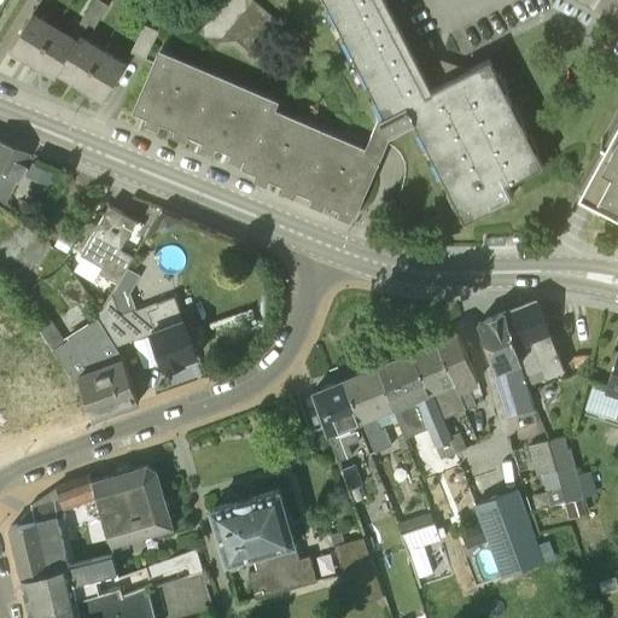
[(93,0),(86,12),(99,19),(106,7),(95,0),(93,0)]
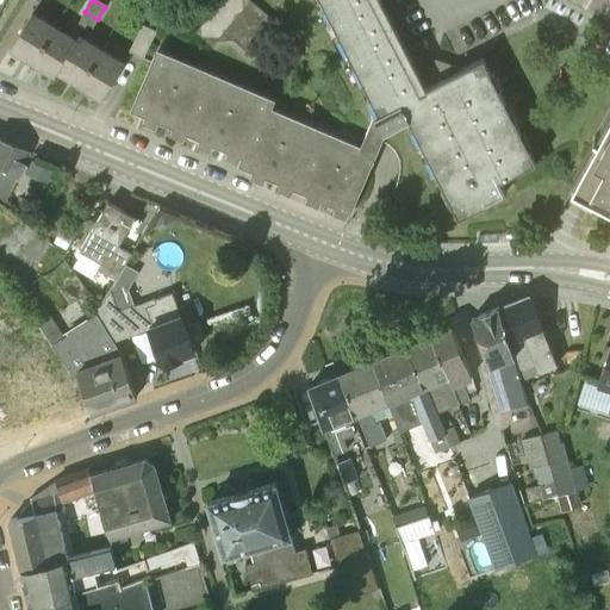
[(249,0),(222,0),(195,30),(212,44),(217,39),(232,38),(249,53),(275,22),(249,0)]
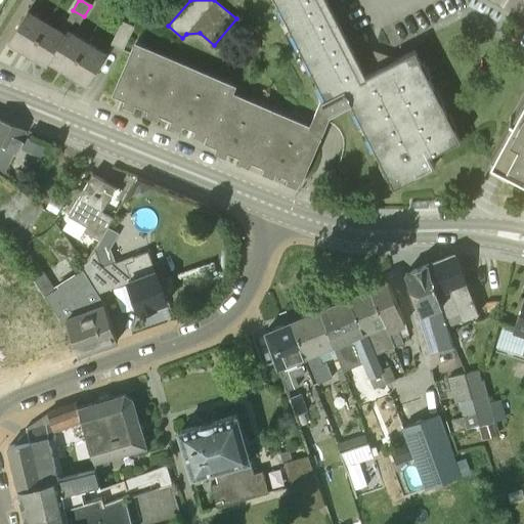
[(355,82),(313,0),(274,0),(323,94),(312,120),(325,126),(332,113),(350,102),(351,102),(394,187),(435,166),(429,156),(461,140),(413,52),(391,63),(390,61),(373,55),(369,64),(373,73),(355,82)]
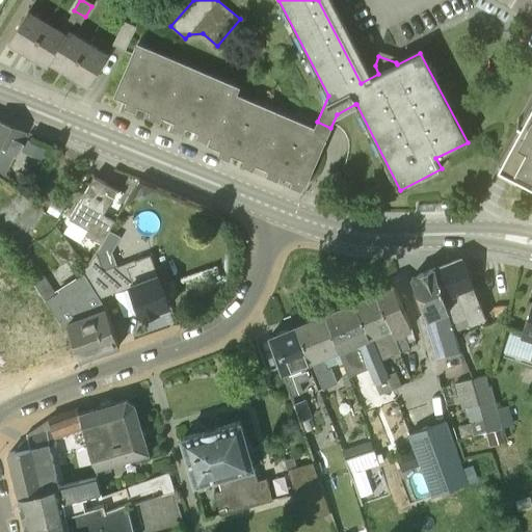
[(26,54),(48,22),(29,10),(7,43),(26,54)]
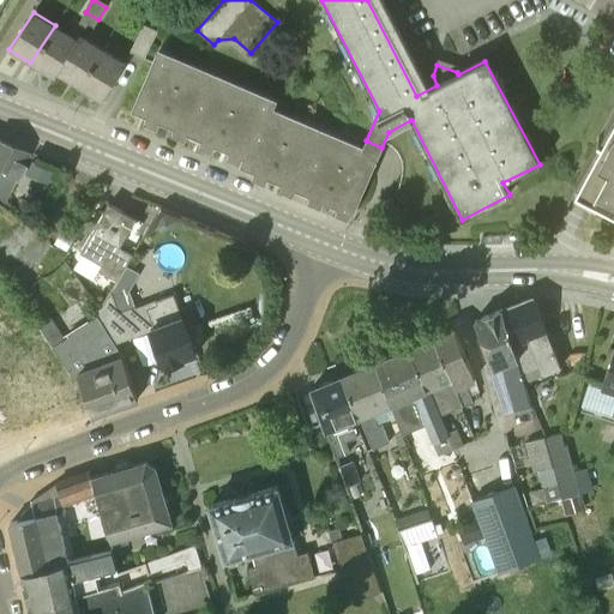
[(90,32),(98,19),(85,12),(78,24),(90,32)]
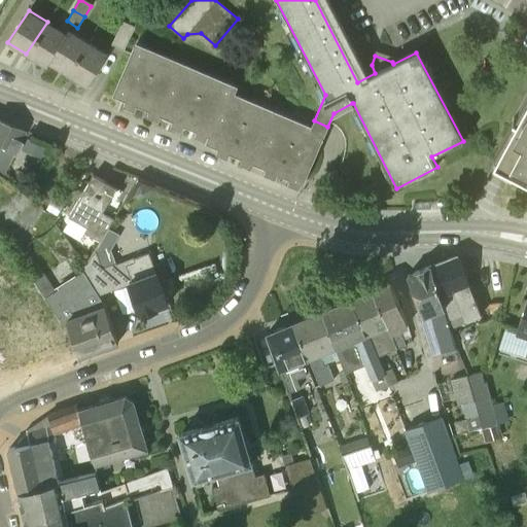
[(124,49),(135,25),(124,20),(112,44),(124,49)]
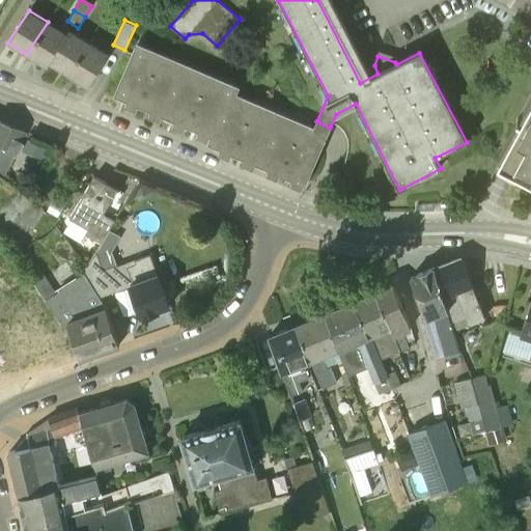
[(66,34),(48,22),(26,54),(47,67),(50,62),(66,34)]
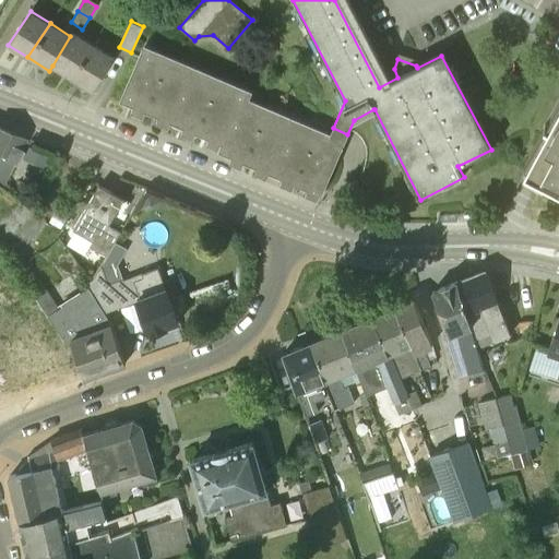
[(72,79),(94,44),(73,31),(70,36),(52,66),(72,79)]
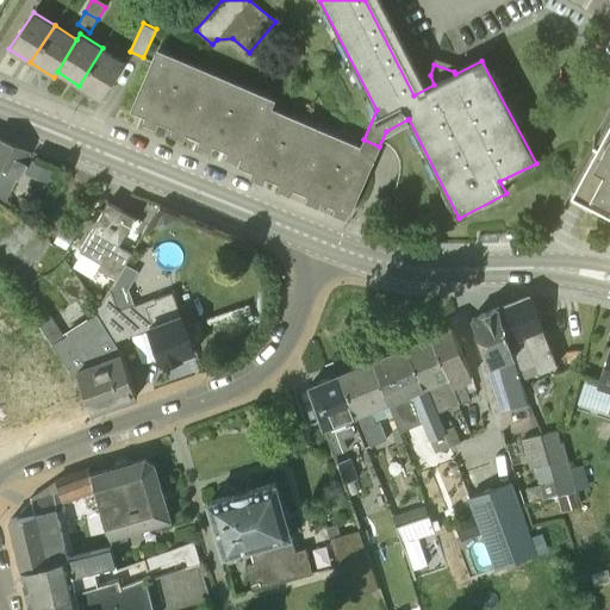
[(103,48),(79,86),(101,99),(125,62),(103,48)]
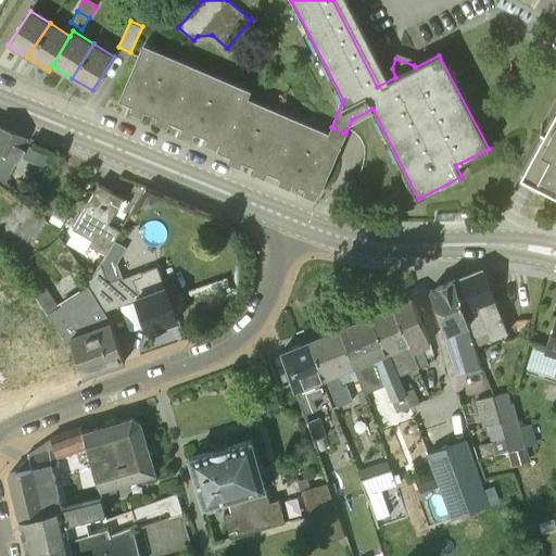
[(341,144),(240,101),(243,93),(140,50),(118,100),(133,105),(134,103),(144,109),(143,111),(158,116),(159,114),(169,119),(168,122),(182,127),(184,125),(194,129),(194,133),(207,138),(209,136),(220,140),(219,143),(220,143),(217,151),(223,153),(224,151),(242,159),(241,162),(255,167),(256,165),(268,169),(267,172),(280,178),(281,176),(293,180),(292,182),(306,189),(307,187),(318,191),(317,193),(319,194),(341,144)]
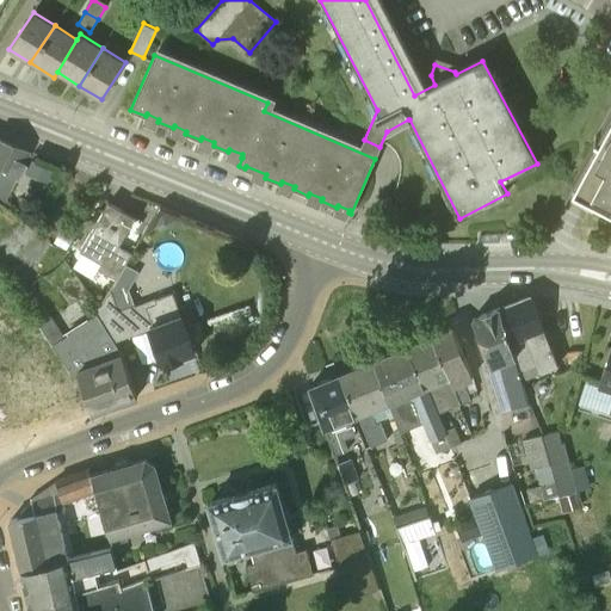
[(610,110),(596,137),(594,136),(594,139),(596,140),(573,179),(576,181),(576,183),(575,181),(573,186),(574,187),(574,190),(579,181),(600,190),(596,198),(610,207),(610,110)]
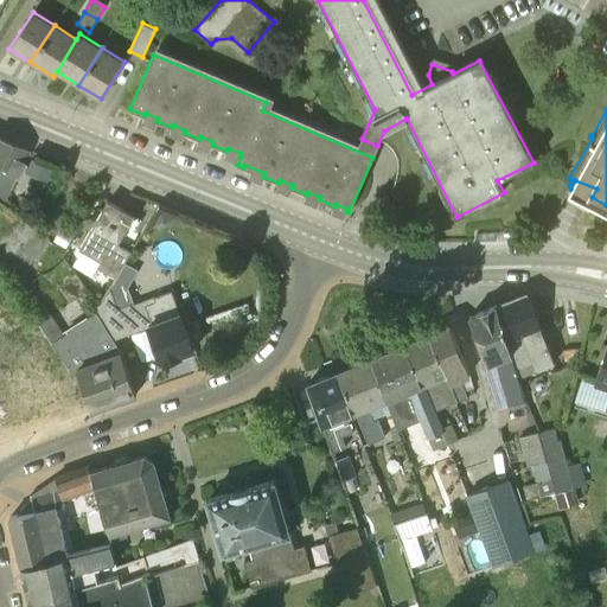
[(0,203),(19,218),(25,206),(4,197),(27,151),(0,139),(0,203)]
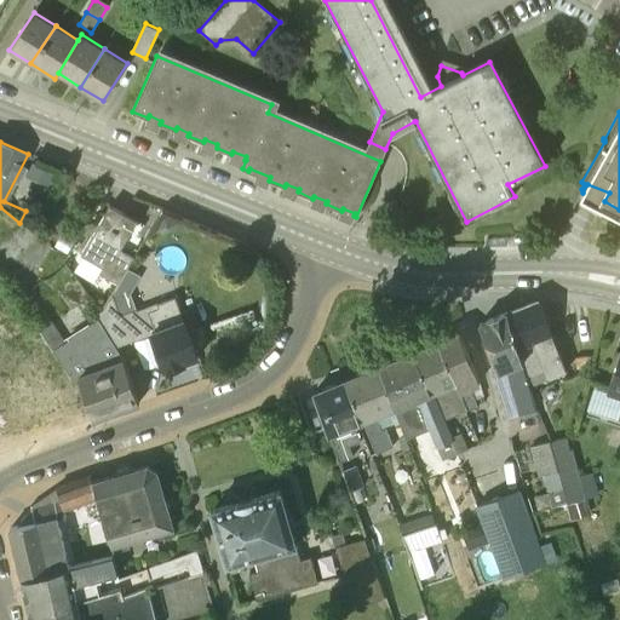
[(30,162),(24,176),(50,188),(56,174),(30,162)]
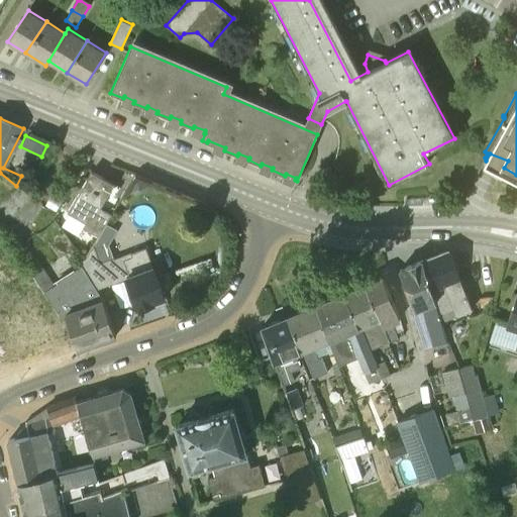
[(99,237),(111,215),(101,209),(115,185),(92,172),(67,213),(85,224),(83,228),(99,237)]
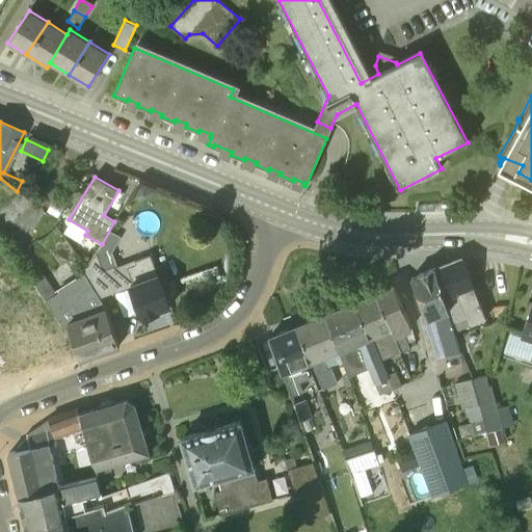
[(153,190),(139,183),(132,196),(140,202),(149,198),(153,190)]
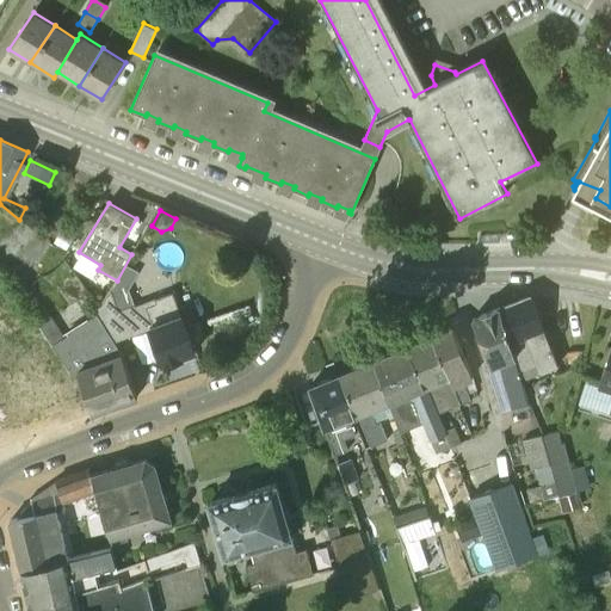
[(28,306),(37,300),(31,290),(22,296),(28,306)]
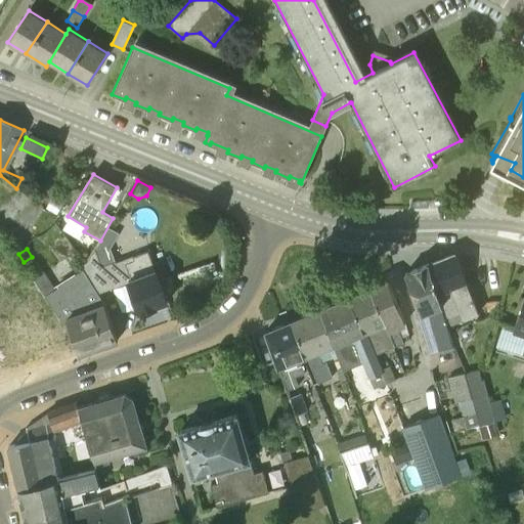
[(83,269),(98,294),(129,282),(140,313),(167,302),(156,271),(148,252),(133,257),(133,256),(116,263),(115,262),(101,266),(95,249),(87,262),(81,266),(83,269)]
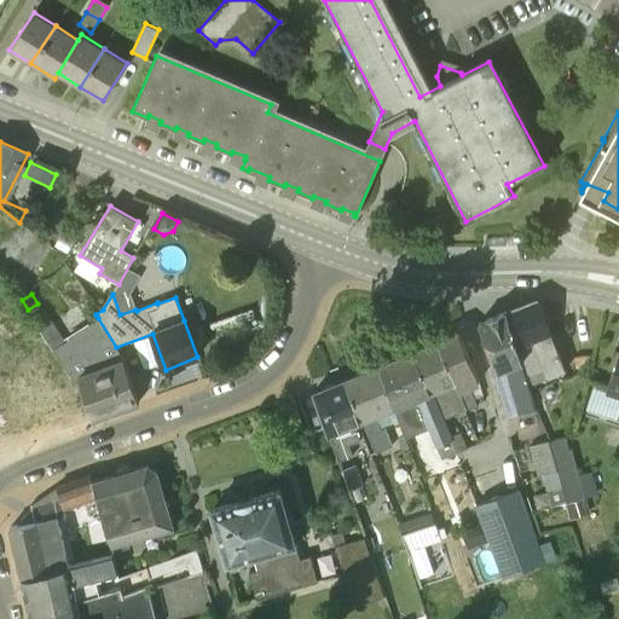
[(533,410),(534,410),(527,386),(565,370),(538,302),(537,300),(504,313),(520,364),(520,363),(533,410)]
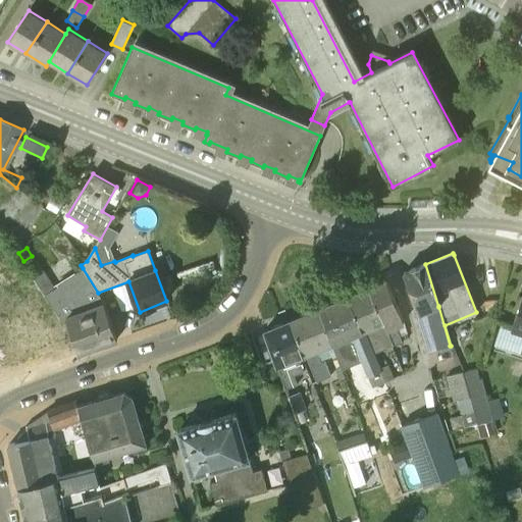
[(436,350),(451,346),(450,346),(438,306),(438,307),(425,264),(403,273),(420,314),(425,311),(436,350)]
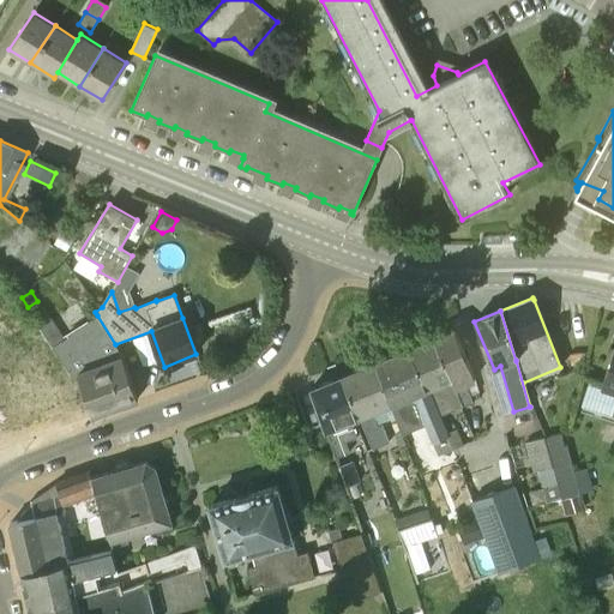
[(122,355),(115,344),(97,315),(68,335),(70,336),(60,342),(53,332),(54,332),(44,319),(36,325),(73,378),(78,374),(92,417),(138,401),(122,355)]
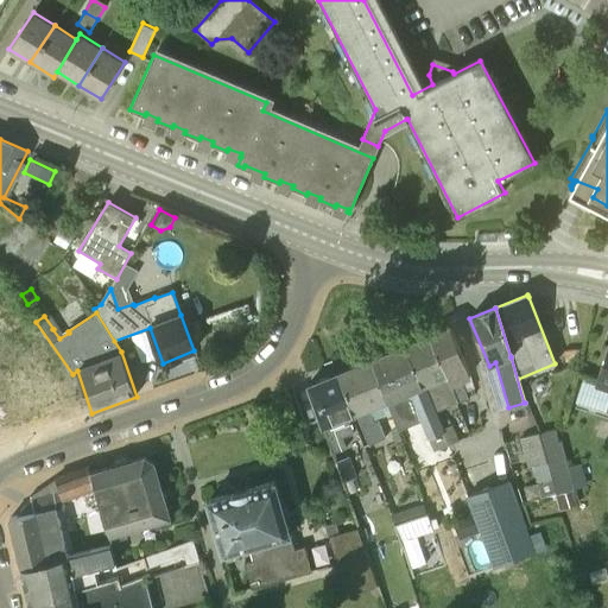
[(445,375),(456,404),(468,398),(461,381),(472,377),(451,327),(430,335),(445,374),(445,375)]
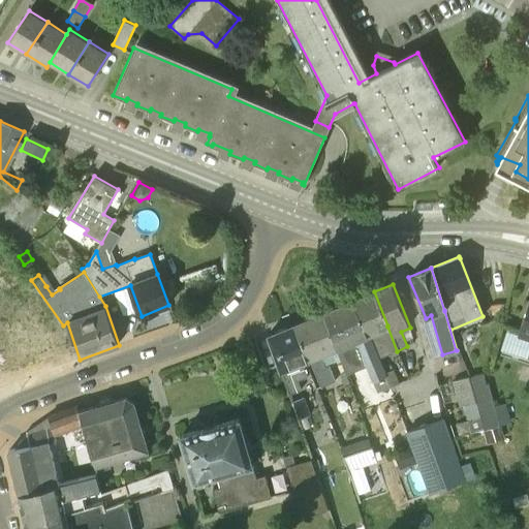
[(374,291),(355,300),(379,358),(397,351),(387,327),(387,325),(374,291)]
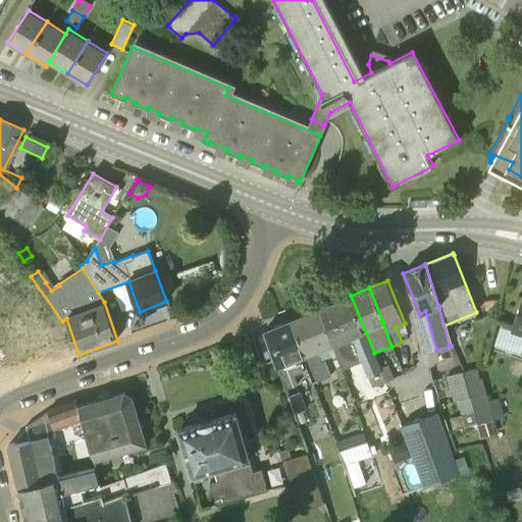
[(372,386),(385,381),(379,368),(374,353),(351,296),(317,309),(331,343),(330,343),(331,345),(342,369),(362,361),(372,386)]
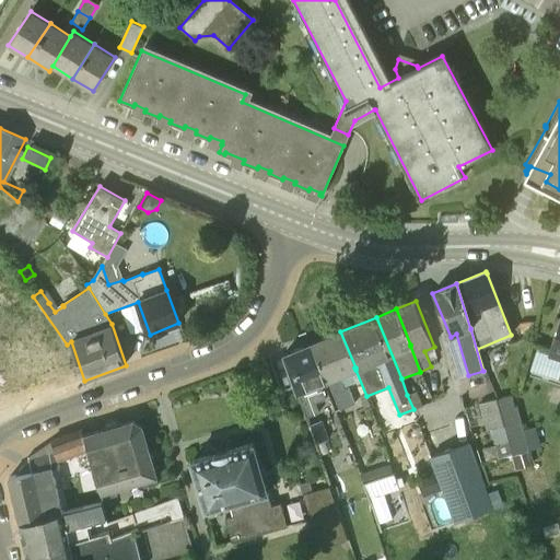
[(559,381),(559,317),(547,354),(559,359),(559,373),(558,380),(559,381)]
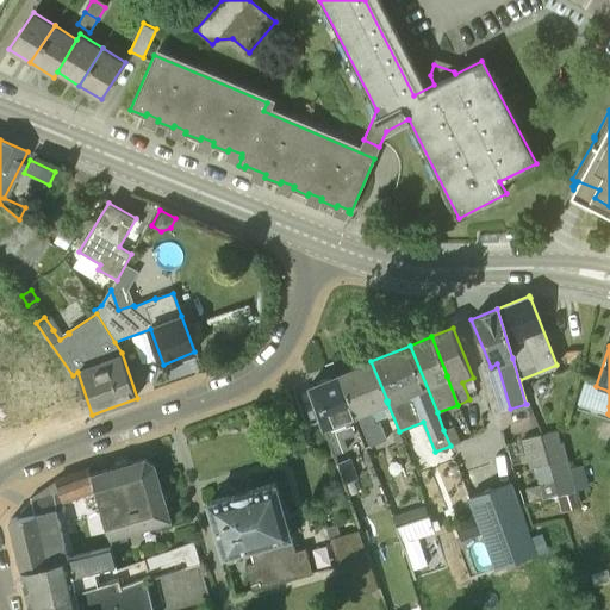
[(580,349),(566,350),(567,362),(582,361),(580,349)]
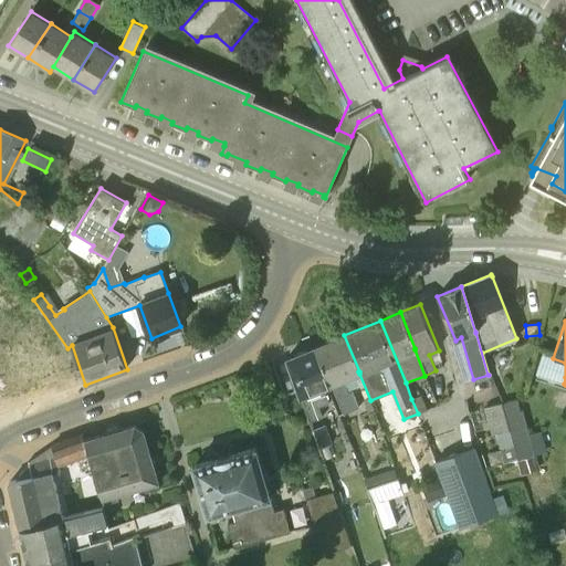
[(343,380),(359,374),(358,371),(359,371),(344,335),(310,349),(325,388),(331,385),(343,415),(359,408),(352,391),(347,394),(343,380)]
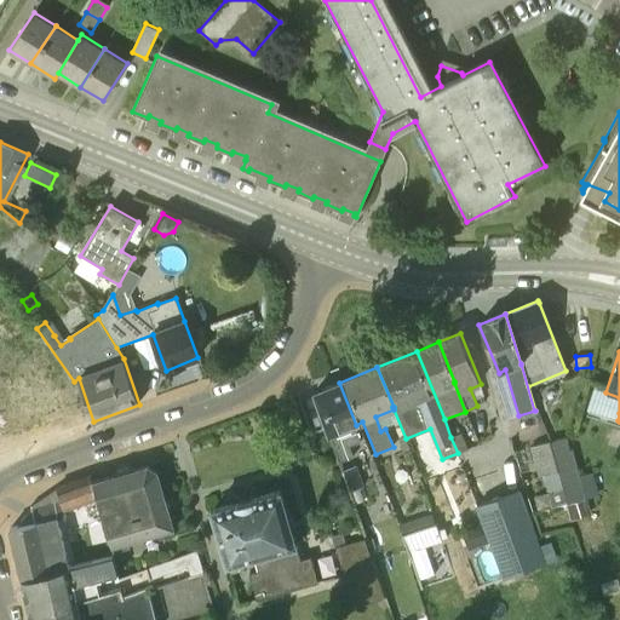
[(355,425),(356,425),(339,383),(315,392),(338,463),(352,457),(348,446),(361,441),(355,425)]
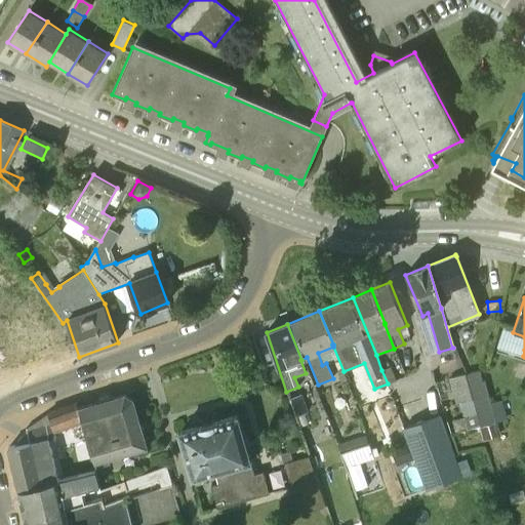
[(381,370),(388,384),(397,379),(391,366),(381,370)]
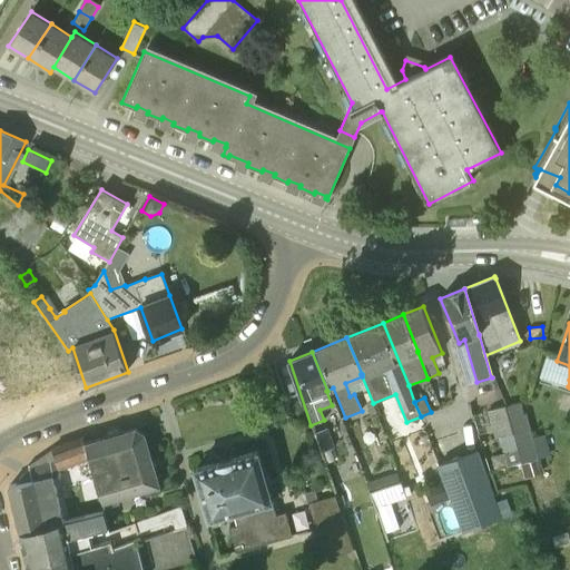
[(520,402),(504,406),(509,419),(523,415),(522,410),(520,402)]
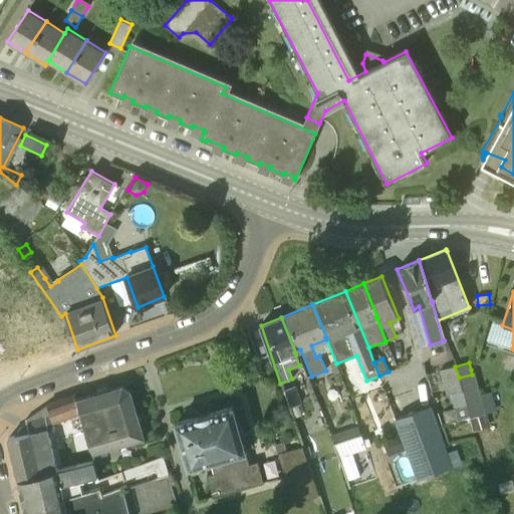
[(459,377),(455,366),(441,371),(447,395),(450,394),(458,421),(470,418),(459,377)]
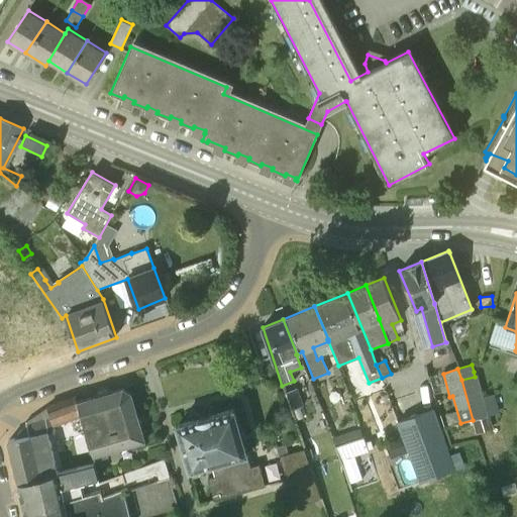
[(477,376),(475,377),(461,380),(473,420),(488,415),(483,397),(477,376)]
